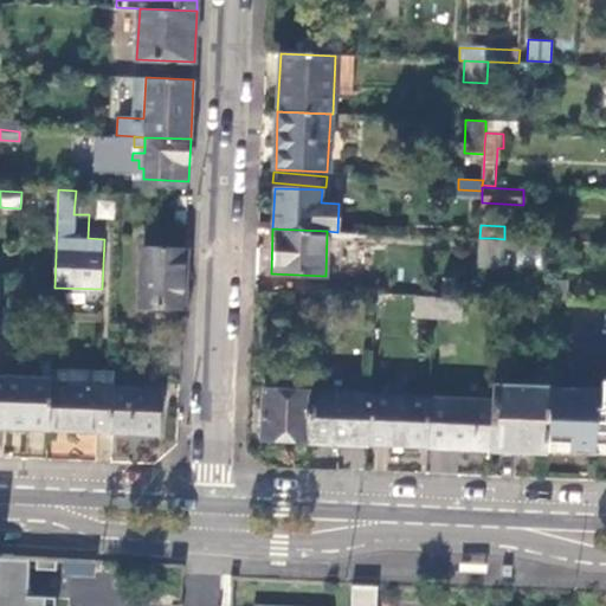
[(479,238),(478,269),(503,270),(504,239),(494,238),(479,238)]
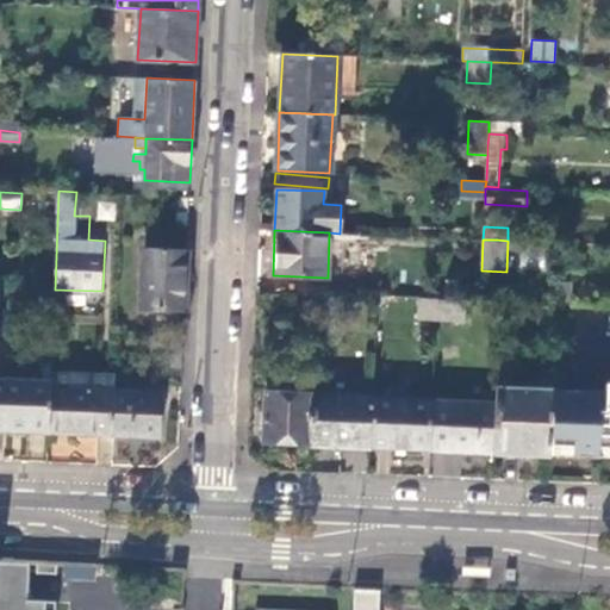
[(143,309),(185,310),(187,250),(145,249),(143,309)]
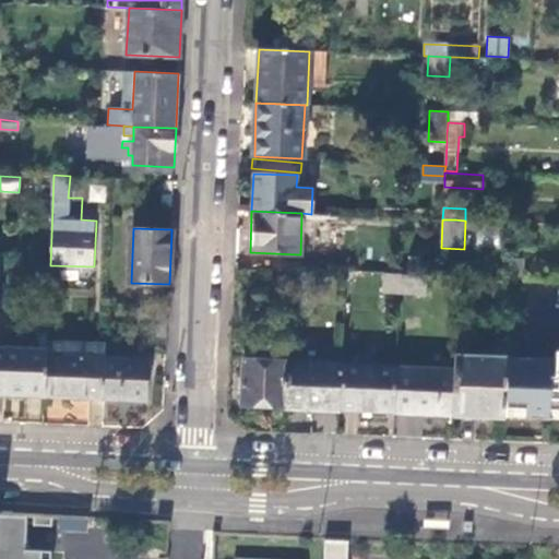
[(522,260),(510,260),(509,276),(521,276),(522,260)]
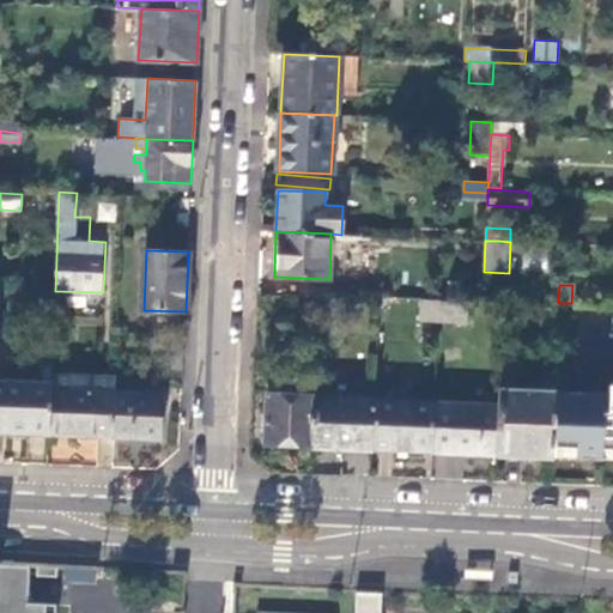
[(438,302),(438,298),(422,298),(420,317),(438,320),(438,302)]
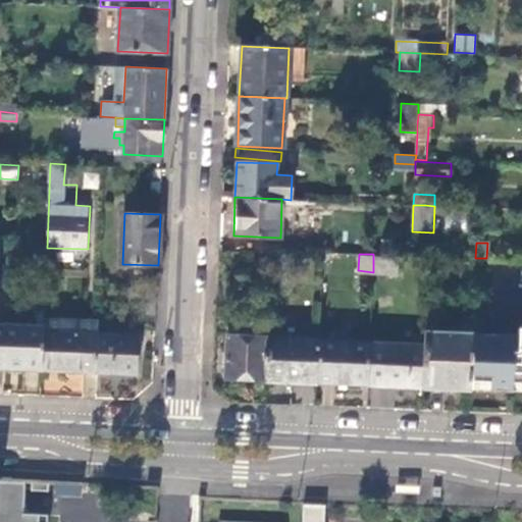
[(397,258),(373,257),(373,272),(396,273),(397,258)]
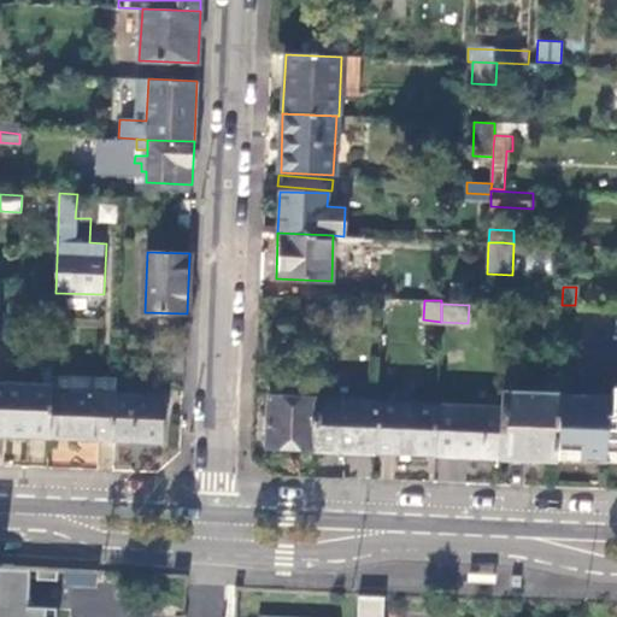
[(0,347),(0,362),(15,363),(15,348),(0,347)]
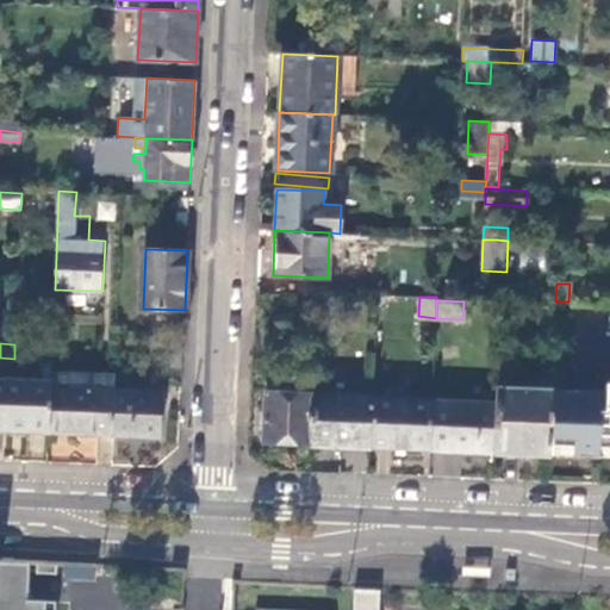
[(43,380),(0,377),(0,428),(49,431),(51,373),(53,346),(22,344),(22,360),(41,361),(41,369),(43,369),(43,380)]
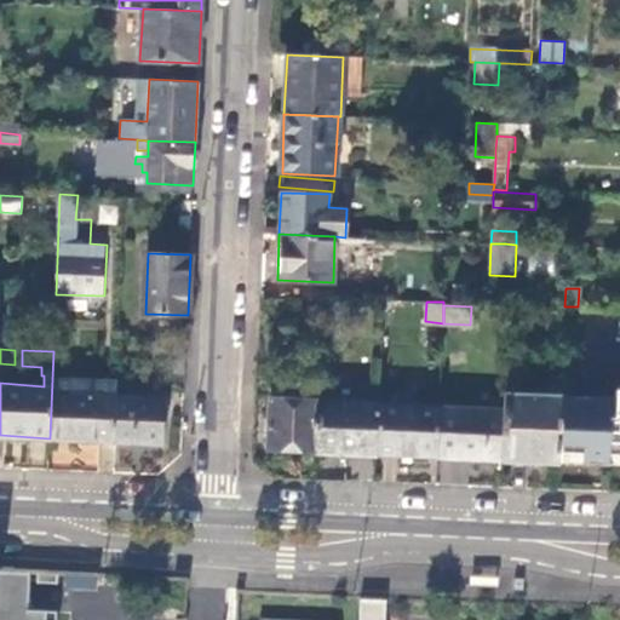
[(269,449),(315,452),(316,400),(319,369),(305,369),(304,400),(297,399),(297,391),(286,391),(286,399),(271,399),(269,449)]
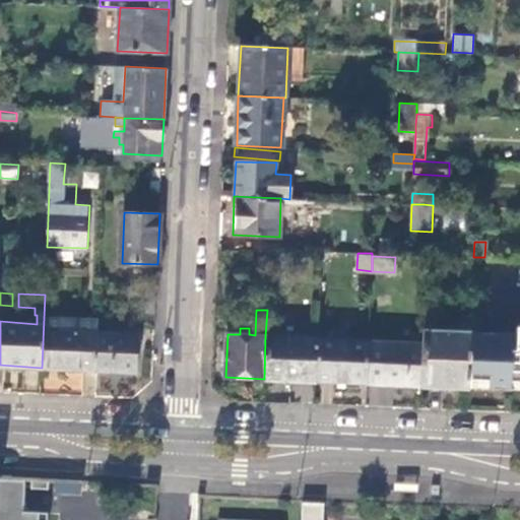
[(44,318),(42,368),(83,370),(84,320),(44,318)]
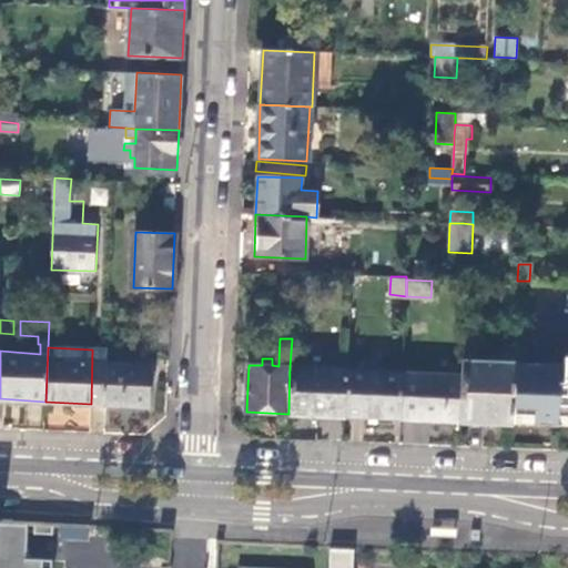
[(91,404),(105,404),(108,351),(92,350),(91,404)]
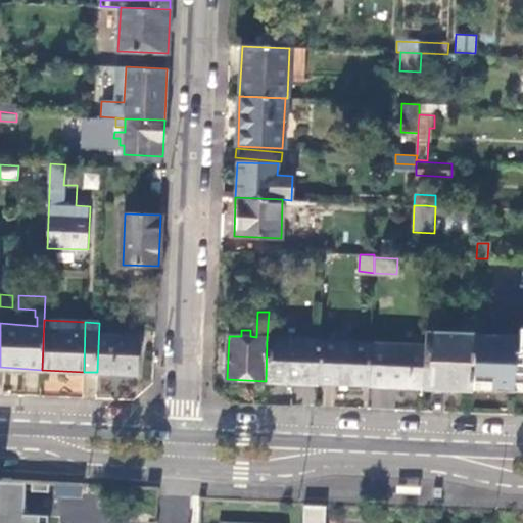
[(99,323),(97,372),(137,374),(138,336),(126,335),(127,324),(99,323)]
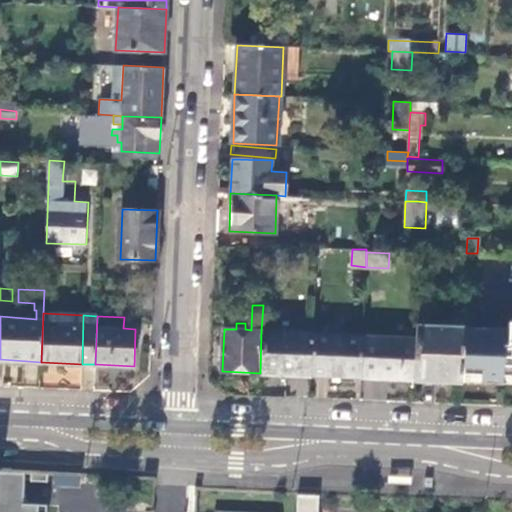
[(460,381),(511,383),(511,321),(509,321),(508,329),(463,327),(463,328),(460,381)]
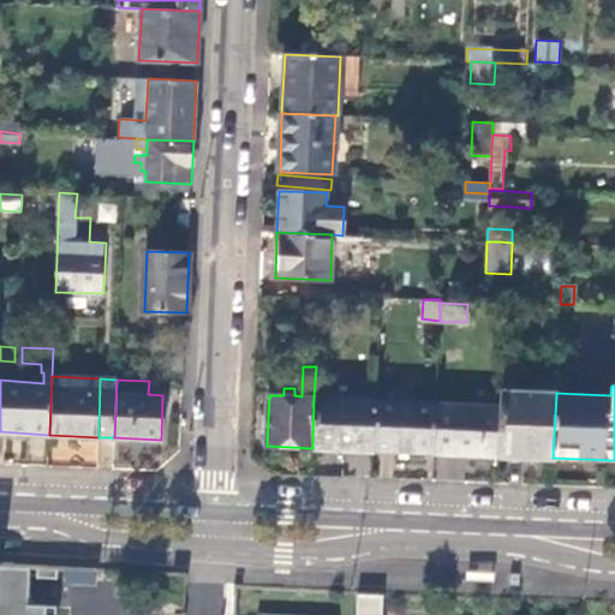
[(497,455),(553,458),(556,394),(500,393),(500,406),(497,455)]
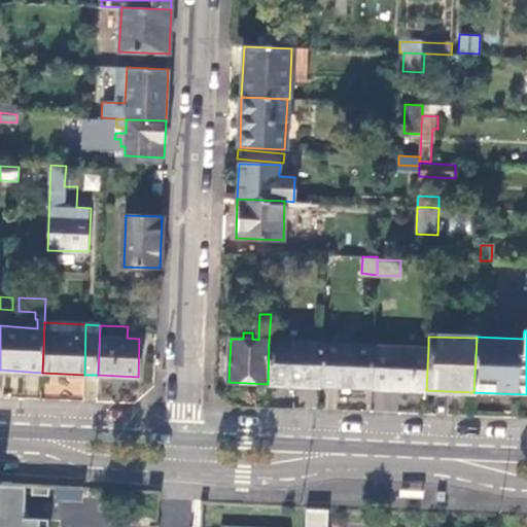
[(269,340),(268,384),(320,386),(321,343),(321,342),(269,340)]
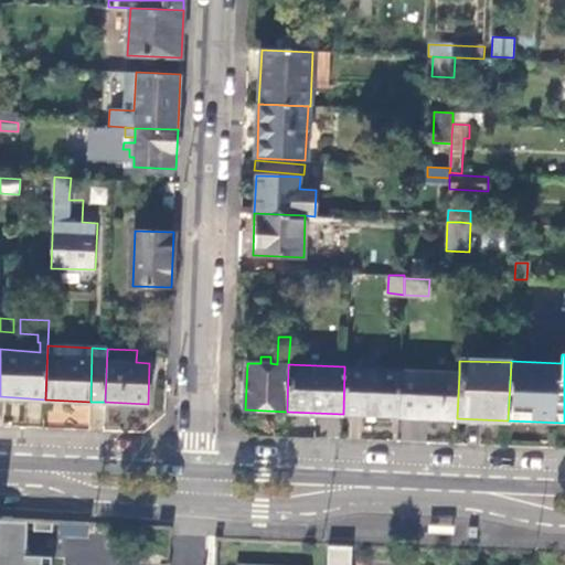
[(398,416),(401,371),(344,368),(343,414),(398,416)]
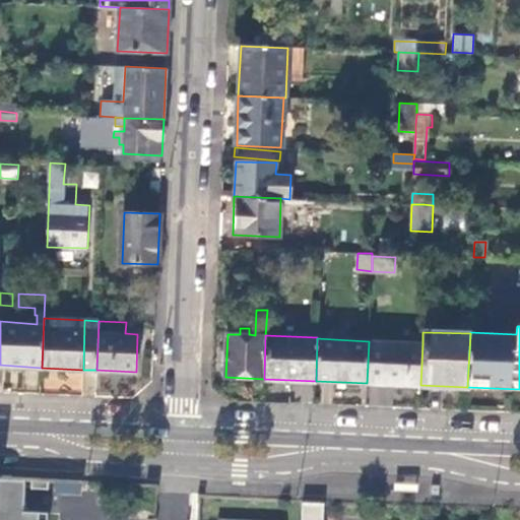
[(420,385),(423,343),(369,341),(367,383),(420,385)]
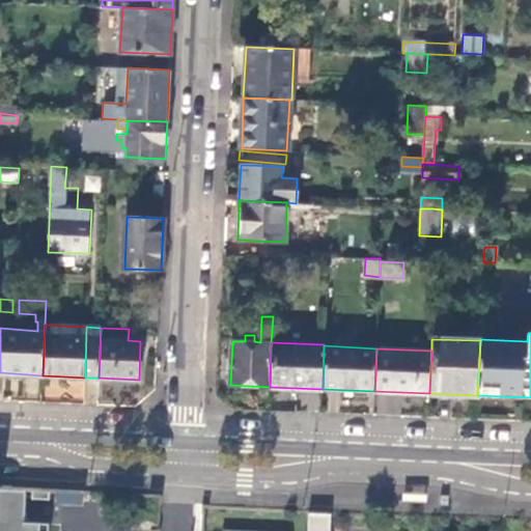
[(0,396),(120,406),(122,385),(0,375),(0,396)]
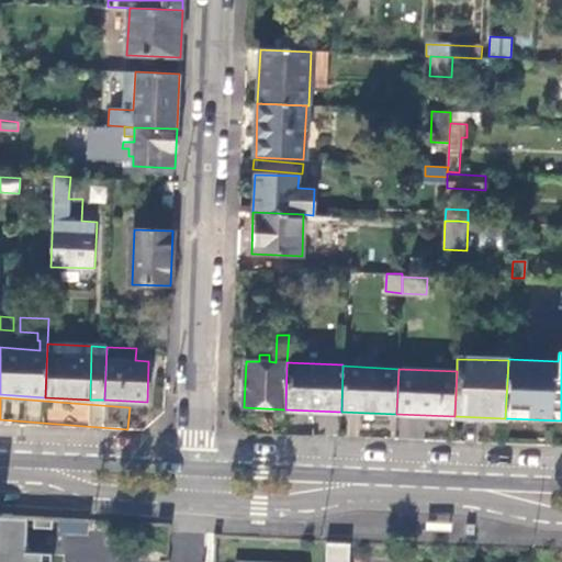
[(0,561),(48,561),(49,554),(23,553),(25,515),(0,513),(0,561)]
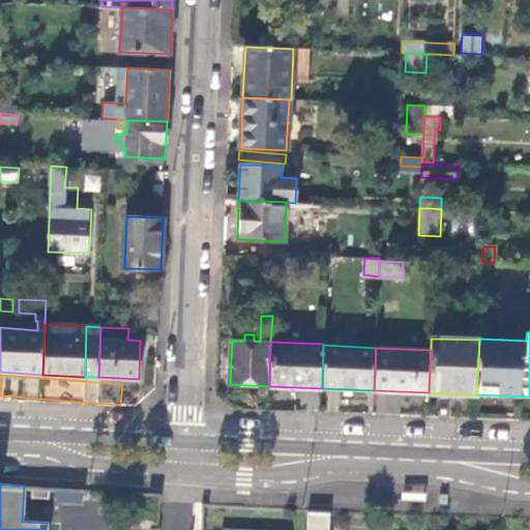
[(49,488),(30,487),(29,498),(48,499),(49,488)]
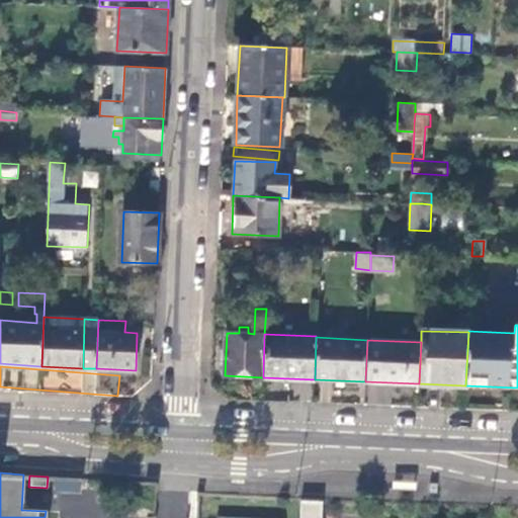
[(323,502),(300,500),(299,517),(322,517),(323,513),(323,502)]
